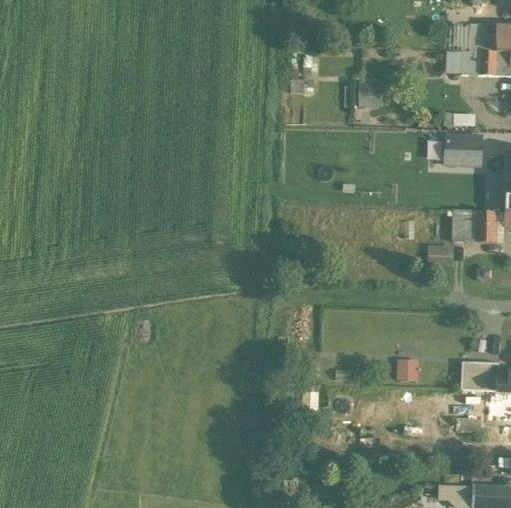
[(483,21),(470,21),(469,49),(473,50),(493,50),(493,35),(482,34),(483,21)]
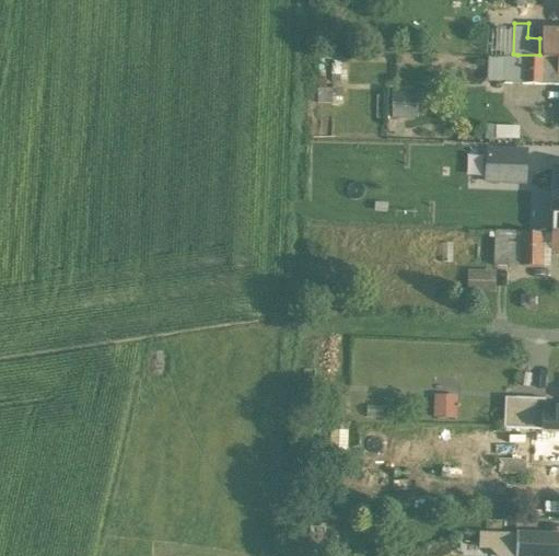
[(558,30),(540,30),(539,38),(539,55),(543,56),(557,56),(558,56),(558,30)]
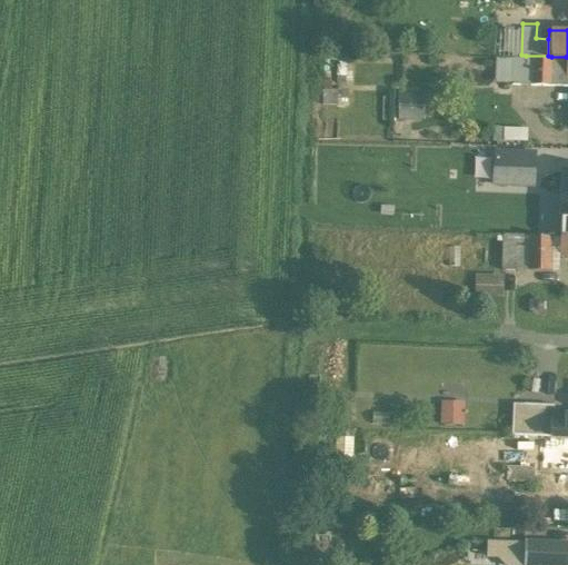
[(548,56),(526,56),(525,81),(550,82),(551,57),(548,56)]
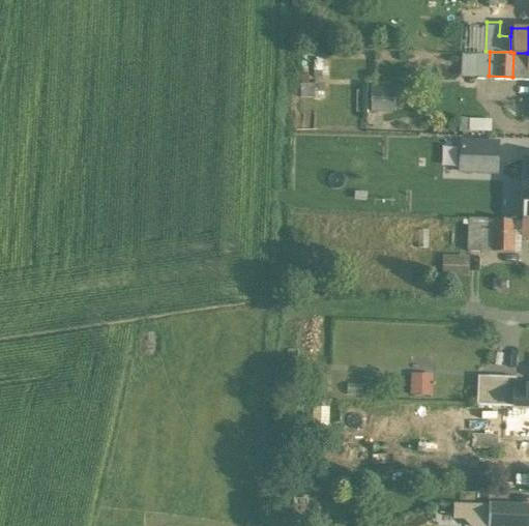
[(312,82),(299,81),(299,95),(311,95),(312,82)]
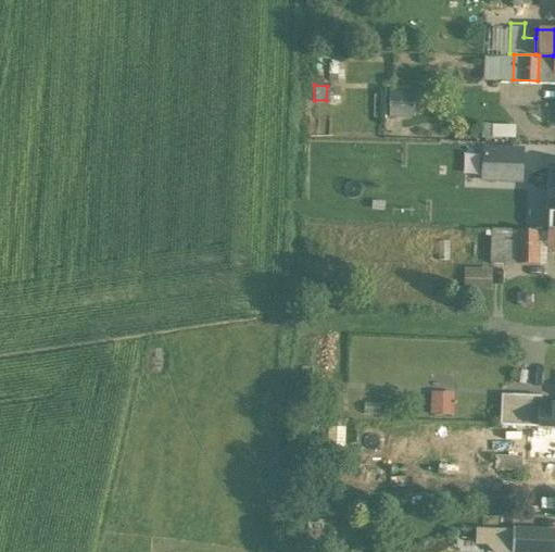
[(418,90),(392,89),(392,111),(418,111),(418,90)]
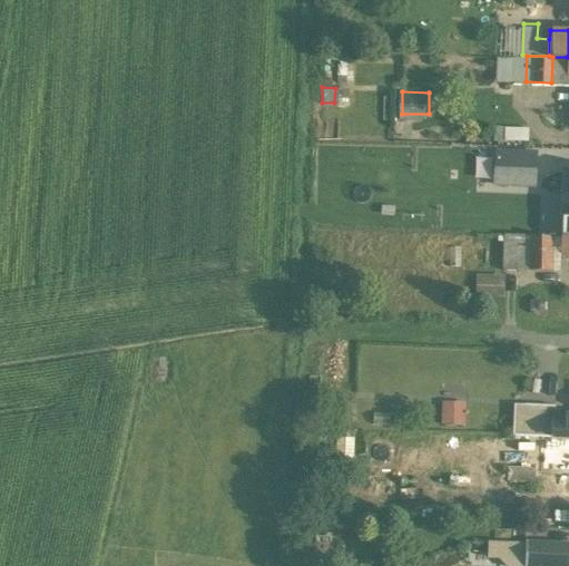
[(500,119),(498,137),(531,142),(533,124),(500,119)]
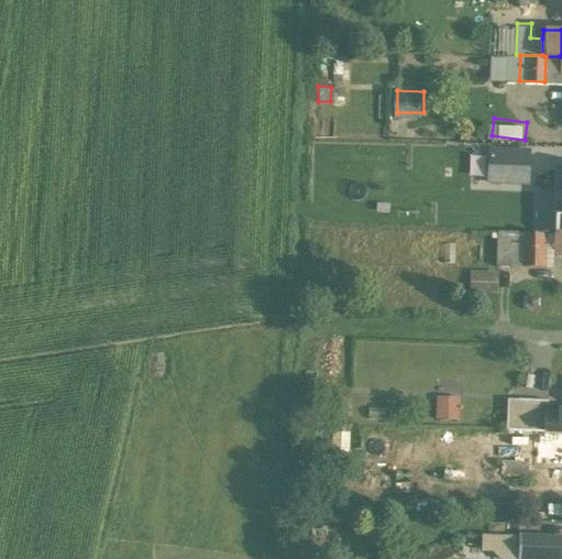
[(491,146),(488,179),(502,179),(504,148),(491,146)]
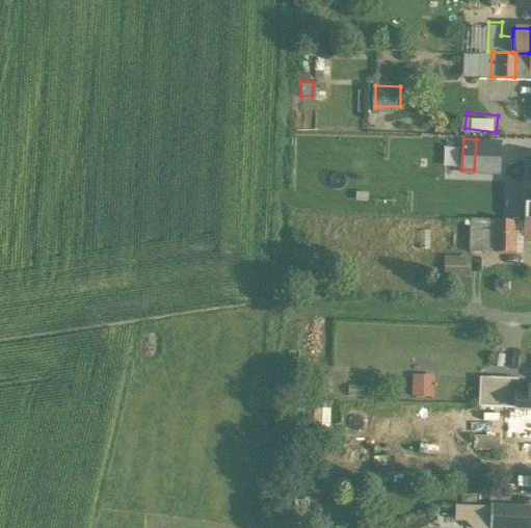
[(476,139),(474,169),(499,170),(501,140),(476,139)]
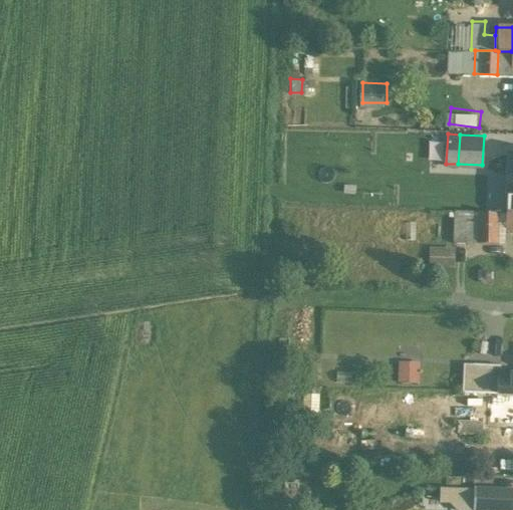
[(461,210),(461,208),(455,208),(454,238),(469,238),(470,210),(461,210)]
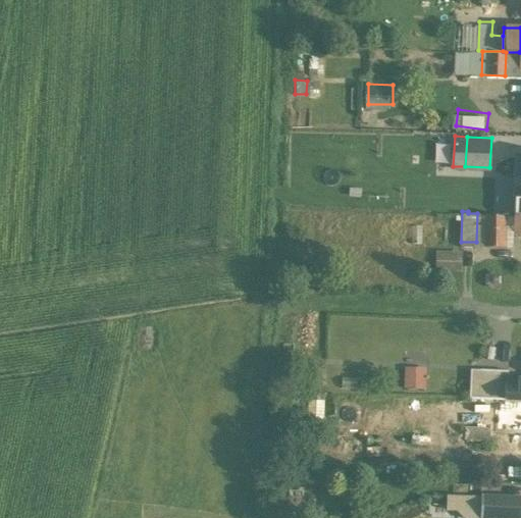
[(488,213),(477,213),(476,242),(476,244),(486,244),(488,213)]
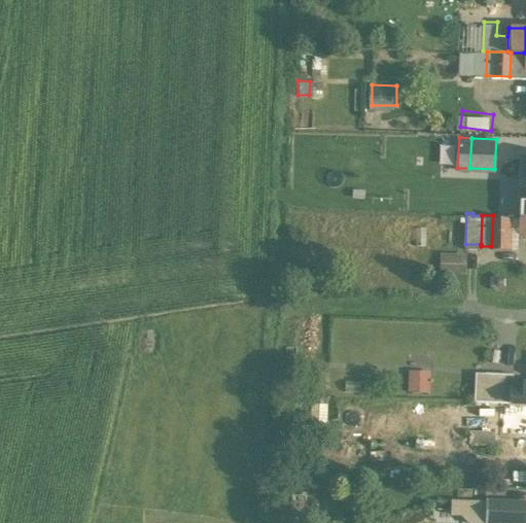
[(512,216),(493,215),(491,246),(511,247),(512,216)]
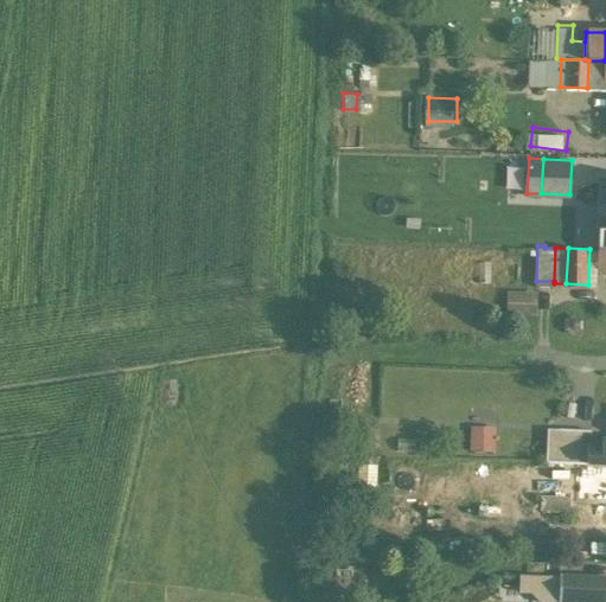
[(536,290),(509,289),(508,312),(536,313),(536,290)]
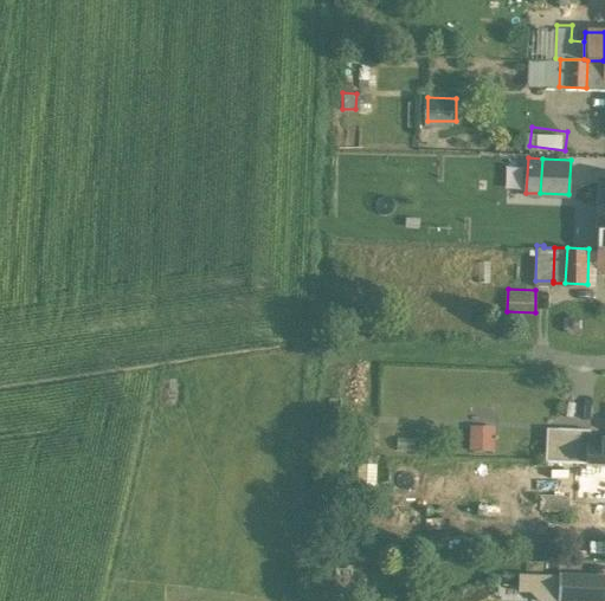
[(494,434),(478,433),(478,425),(471,425),(471,447),(493,447),(494,434)]
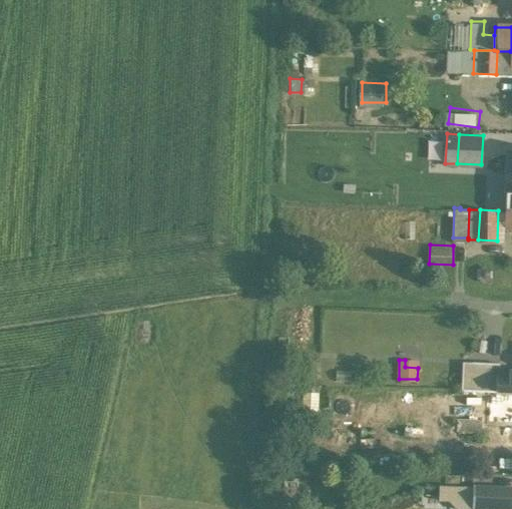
[(500,363),(472,362),(471,388),(461,388),(461,390),(497,391),(498,370),(499,370),(500,363)]
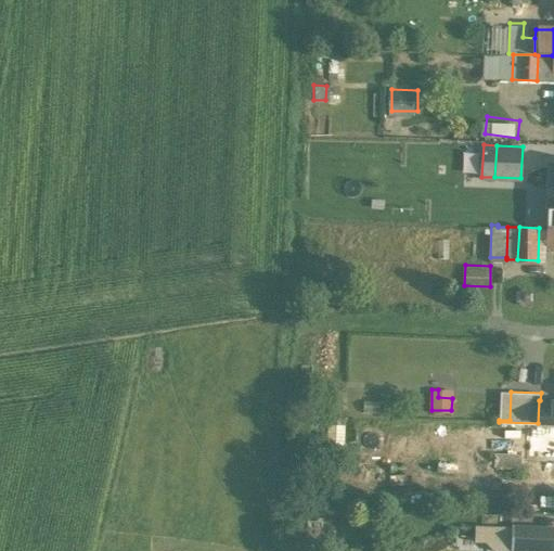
[(553,400),(540,400),(539,400),(538,423),(553,423),(553,400)]
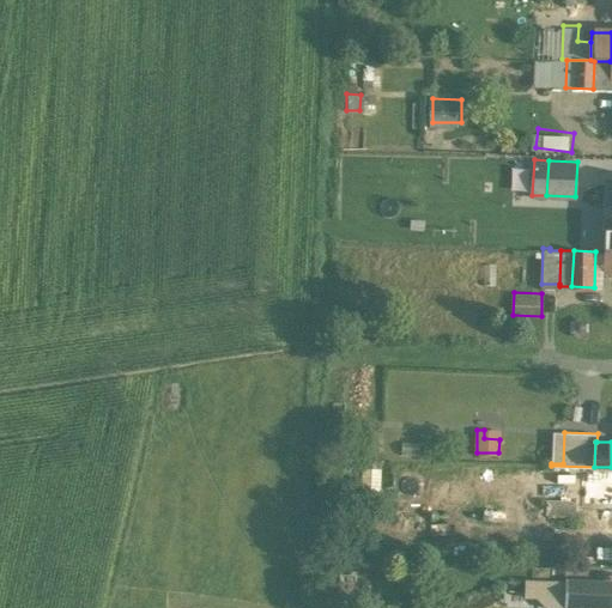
[(367,464),(365,492),(383,492),(383,464),(367,464)]
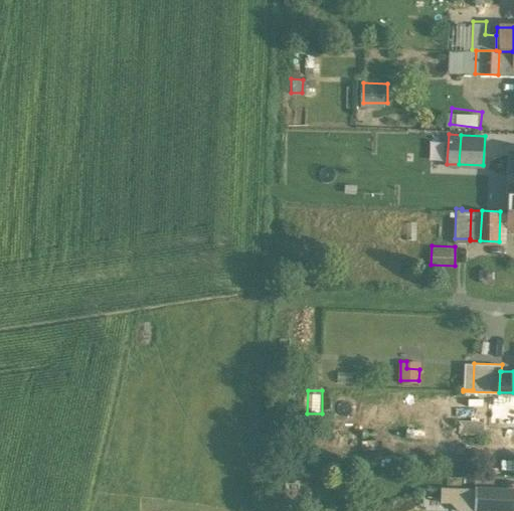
[(492,393),(461,392),(461,412),(483,413),(483,409),(491,409),(492,393)]
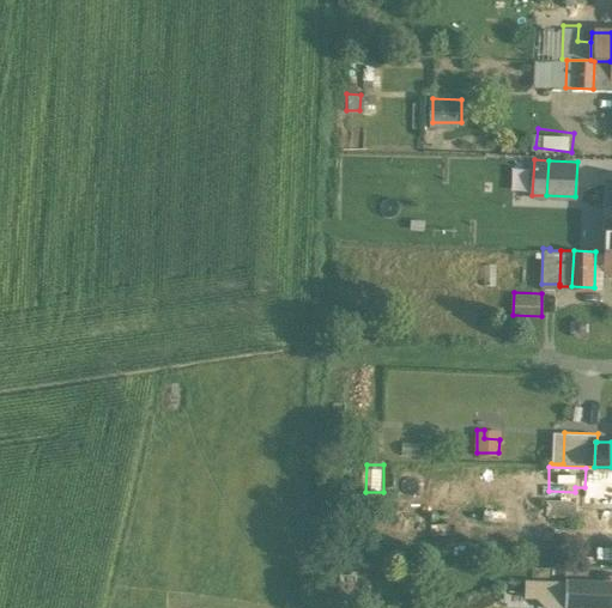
[(611,467),(595,467),(593,487),(611,487),(611,467)]
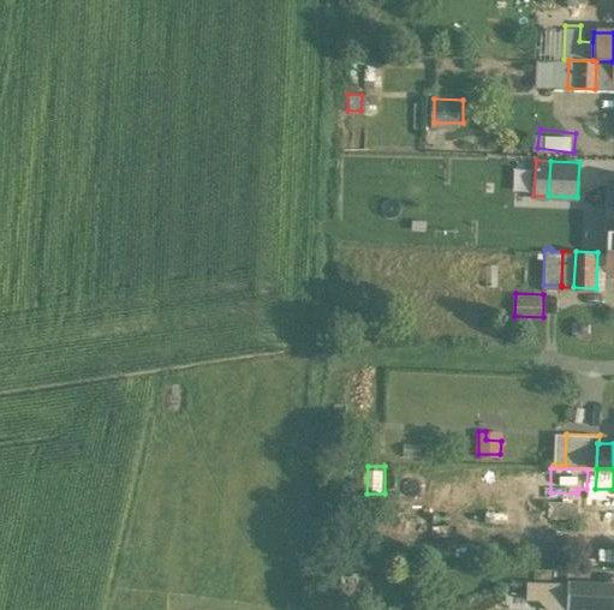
[(613,581),(567,580),(567,582),(566,608),(566,609),(567,609),(613,609),(613,581)]
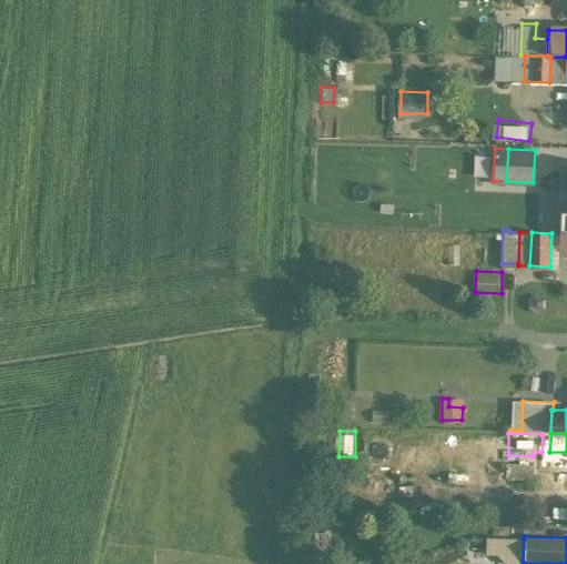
[(507,562),(523,562),(524,539),(488,537),(487,552),(498,552),(507,562)]
